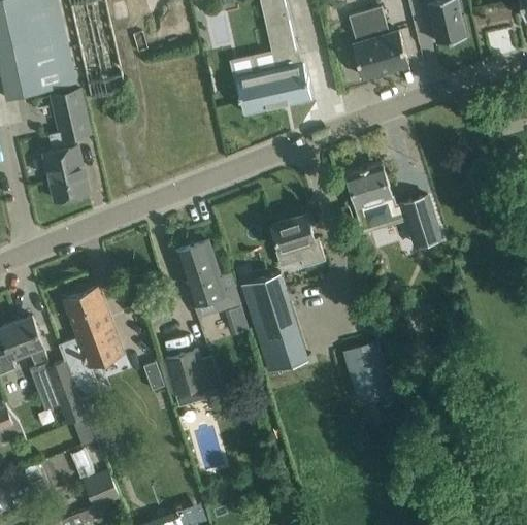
[(57,0),(0,0),(0,71),(6,101),(75,86),(57,0)]
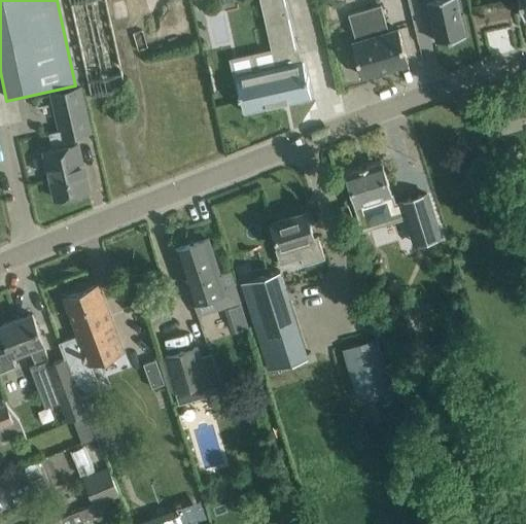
[(125,91),(119,71),(104,0),(68,0),(85,78),(91,99),(125,91)]
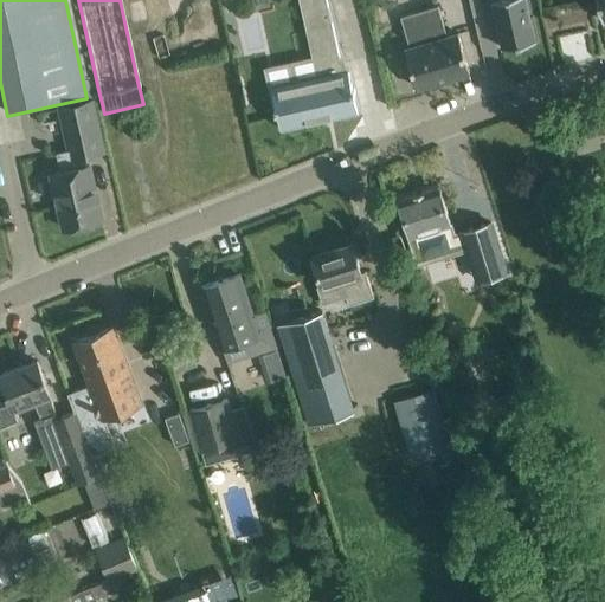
[(324,0),(301,0),(304,12),(324,7),(327,7),(324,0)]
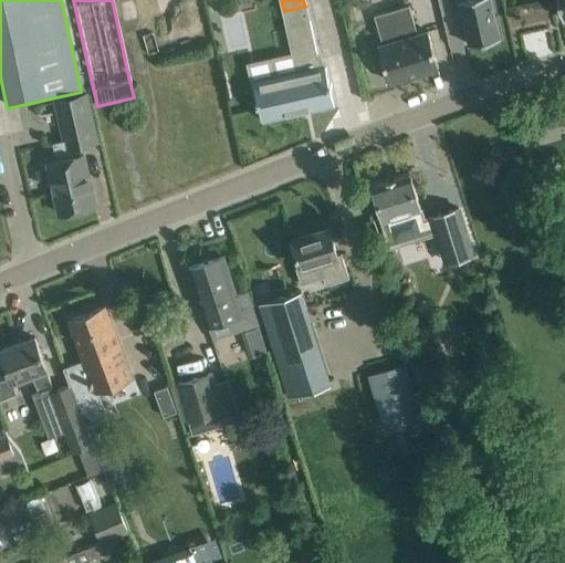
[(471,0),(456,3),(456,4),(458,16),(461,14),(462,19),(463,21),(462,21),(469,48),(499,41),(494,20),(489,0),(471,0)]
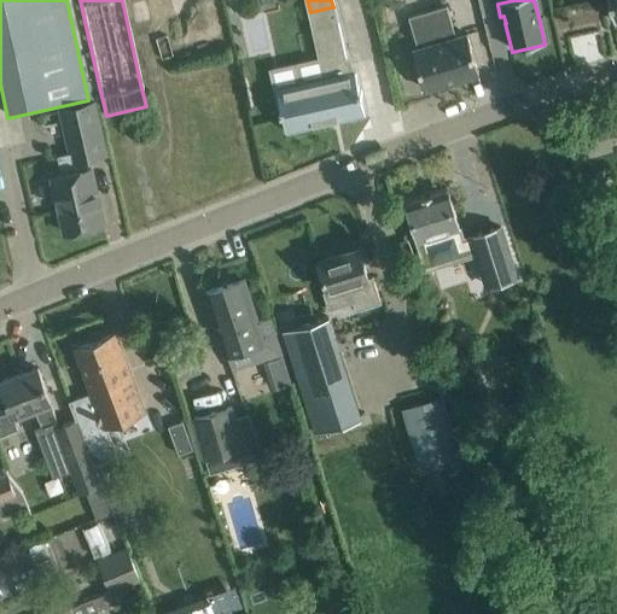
[(425,94),(479,79),(467,39),(457,42),(447,11),(409,22),(418,53),(413,54),(425,94)]
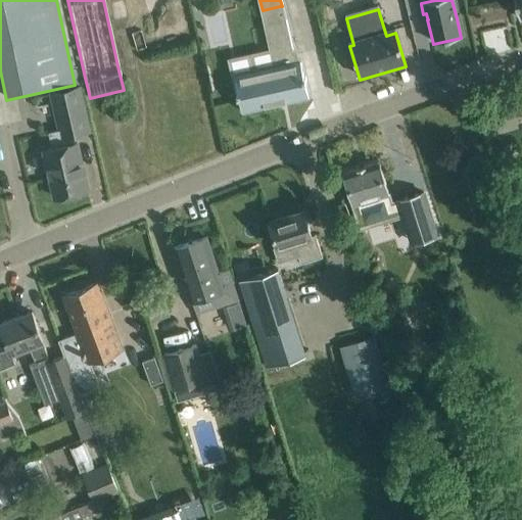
[(275,68),(234,78),(236,88),(236,89),(237,94),(236,95),(237,98),(238,98),(242,115),(307,100),(304,84),(305,83),(304,79),(303,80),(299,62),(293,64),(293,61),(294,61),(286,25),(284,26),(267,30),(271,45),(271,46),(275,68)]
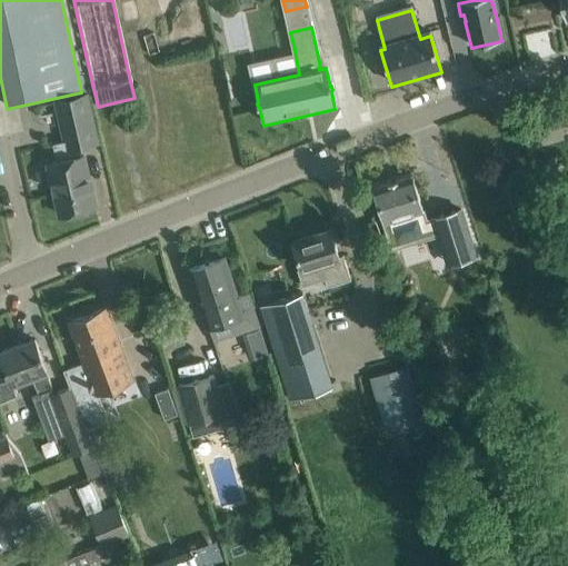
[(95,210),(82,158),(80,159),(78,150),(97,146),(86,98),(57,105),(66,144),(52,147),(57,165),(48,166),(49,171),(46,171),(49,186),(52,186),(60,218),(95,210)]
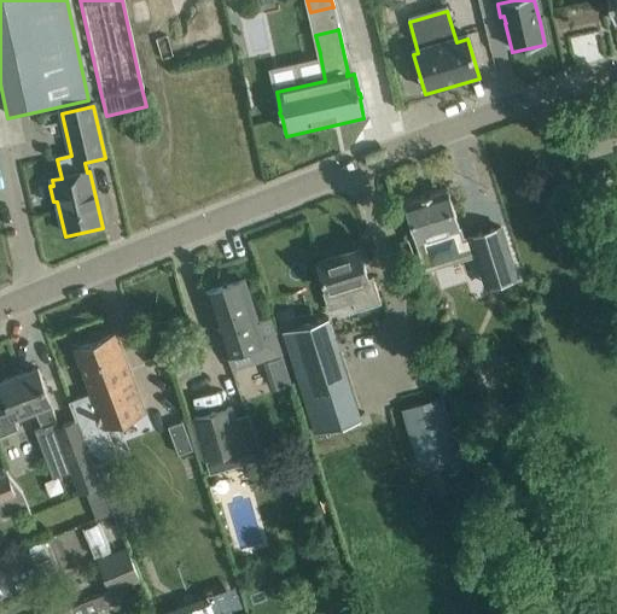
[(469,265),(454,216),(447,193),(405,206),(412,229),(417,244),(441,237),(452,270),(469,265)]
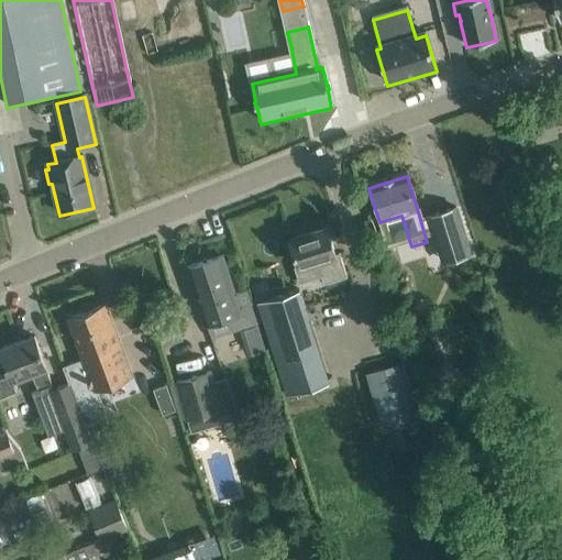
[(299,286),(320,280),(323,287),(346,280),(339,255),(334,256),(326,230),(289,242),(298,268),(294,270),(299,286)]
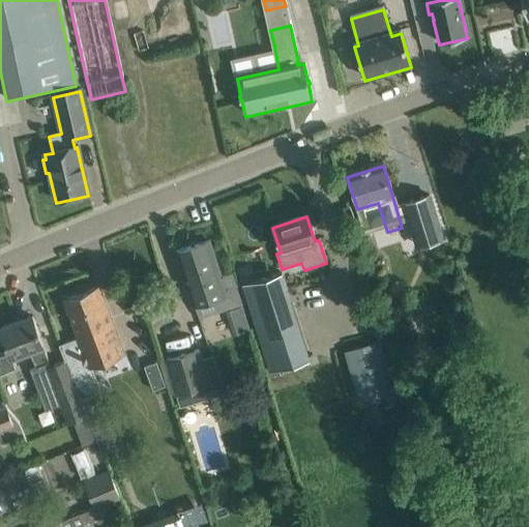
[(219,279),(215,262),(209,242),(175,254),(181,273),(193,310),(195,309),(198,321),(241,306),(231,274),(219,279)]
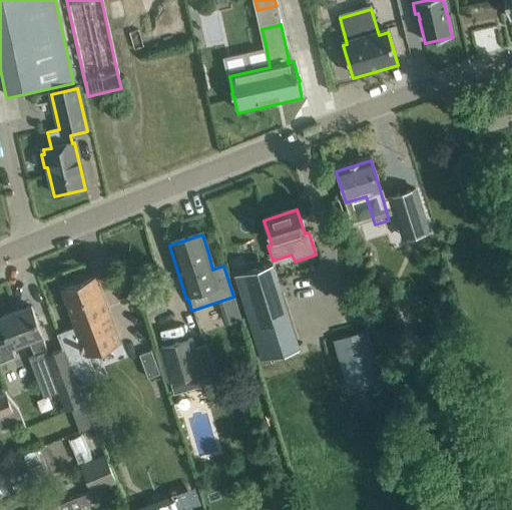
[(260,362),(297,350),(300,349),(273,264),(231,277),(260,362)]
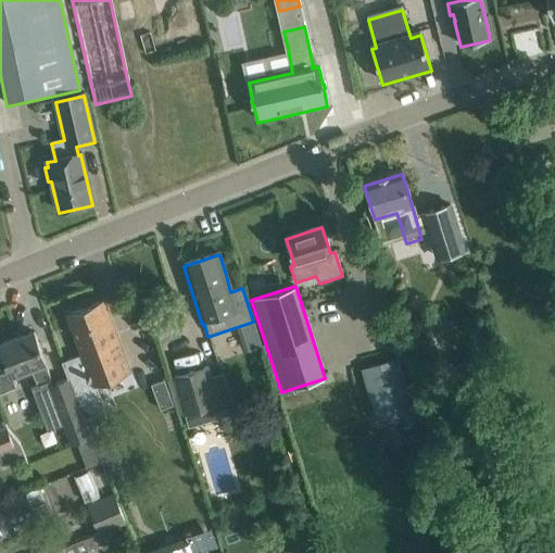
[(61,364),(67,384),(77,409),(83,422),(104,413),(95,386),(129,373),(111,324),(103,303),(67,316),(75,337),(82,356),(61,364)]
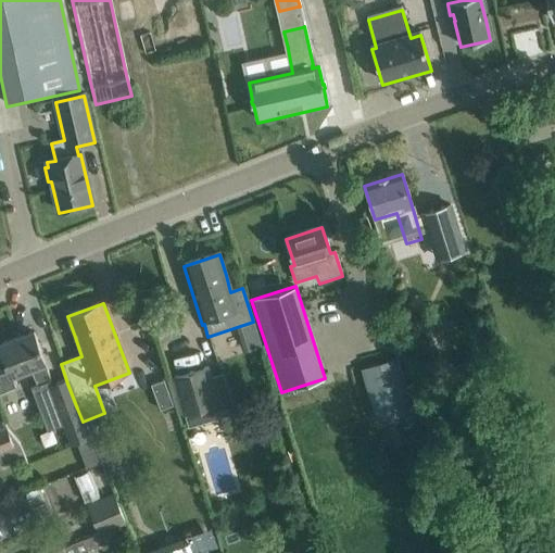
[(83,422),(77,409),(67,384),(53,389),(50,382),(52,381),(41,354),(34,335),(0,347),(0,348),(0,397),(17,390),(13,379),(29,373),(36,389),(32,391),(49,435),(64,429),(72,448),(90,440),(83,422)]
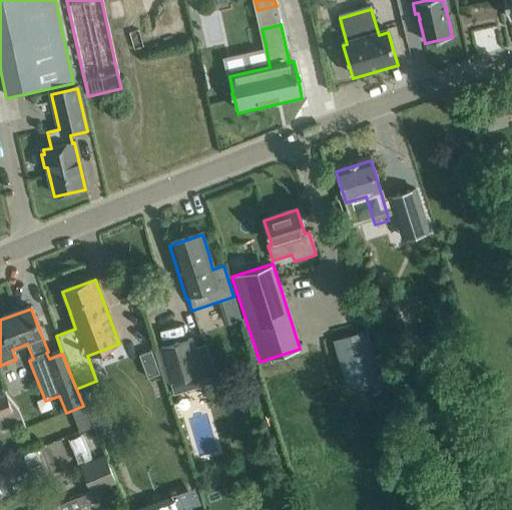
[(365,331),(331,342),(345,388),(379,377),(365,331)]
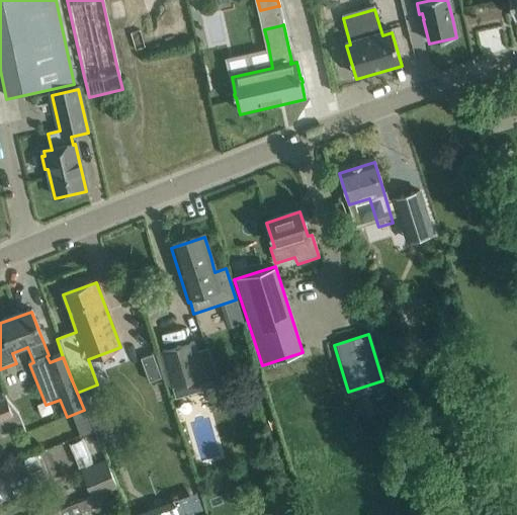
[(219,389),(210,358),(199,361),(194,344),(161,353),(174,401),(219,389)]
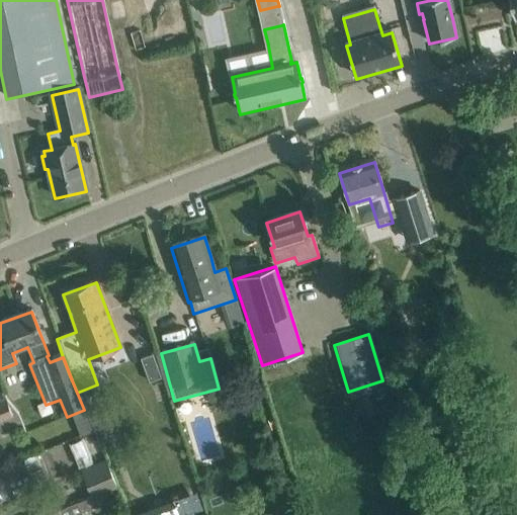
[(152,356),(140,361),(149,384),(161,379),(152,356)]
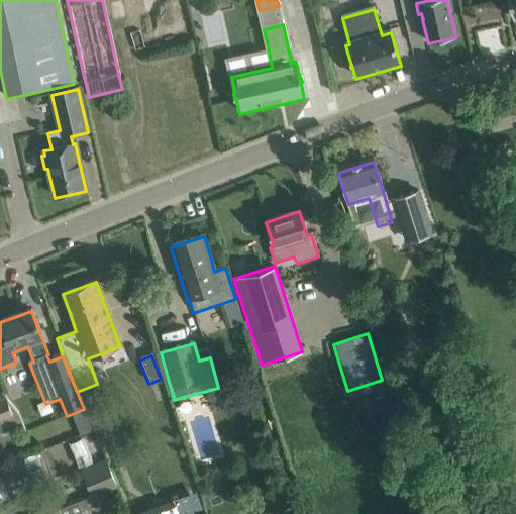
[(0,431),(3,432),(21,425),(16,414),(6,402),(0,404),(0,431)]
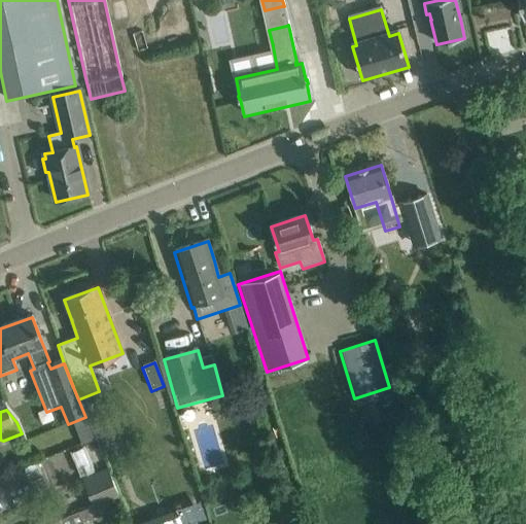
[(101,430),(93,433),(100,452),(108,449),(101,430)]
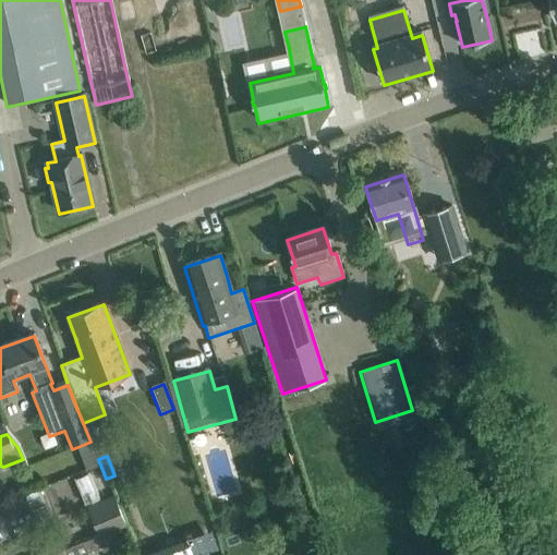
[(0,540),(14,533),(9,520),(45,505),(39,491),(0,507),(0,540)]
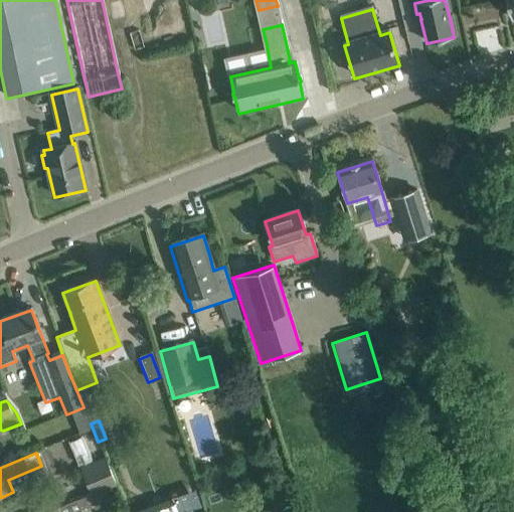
[(95,495),(95,496),(117,487),(107,463),(84,472),(95,495)]
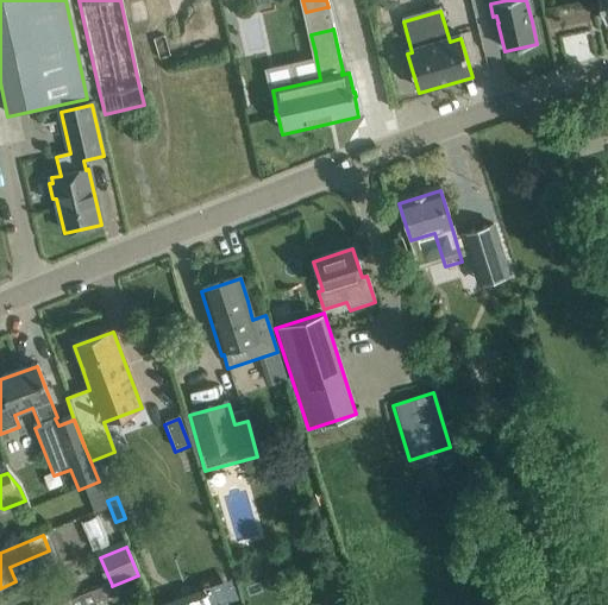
[(112,585),(91,593),(94,604),(116,594),(112,586),(112,585)]
